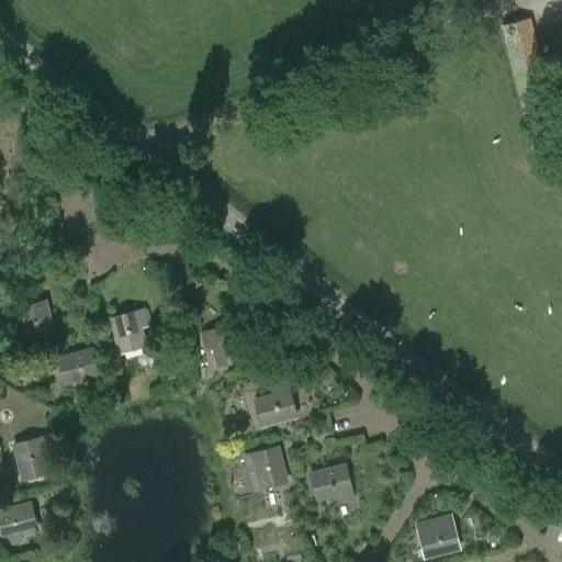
[(536,166),(561,158),(561,136),(530,17),(498,25),(536,166)]
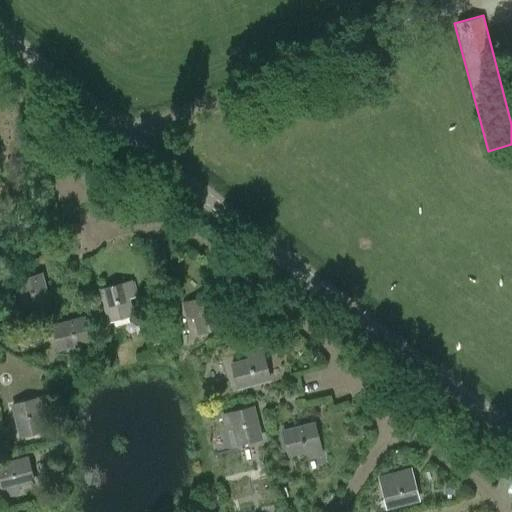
[(25,313),(51,307),(42,272),(9,281),(13,298),(20,296),(25,313)]
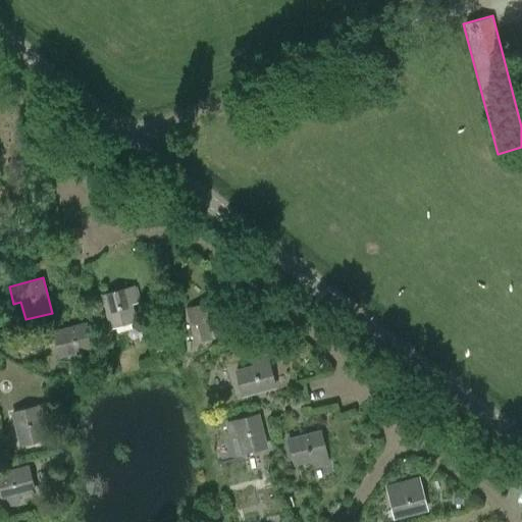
[(133,306),(140,303),(135,285),(100,295),(109,330),(137,322),(133,306)]
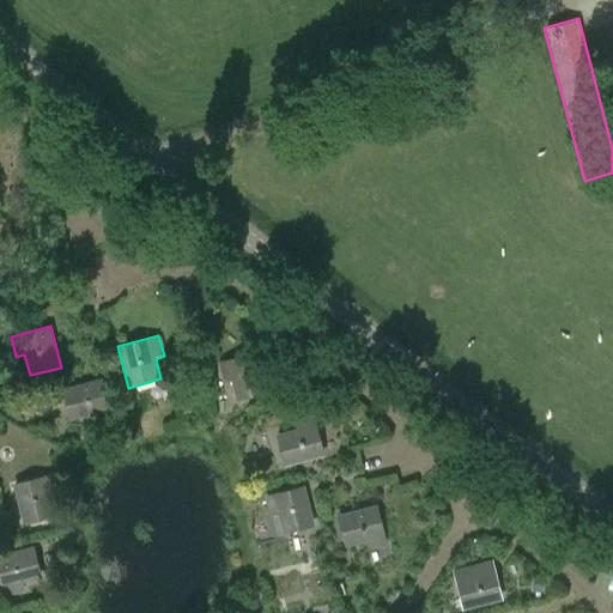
[(235,401),(267,393),(258,352),(217,362),(223,383),(230,381),(235,401)]
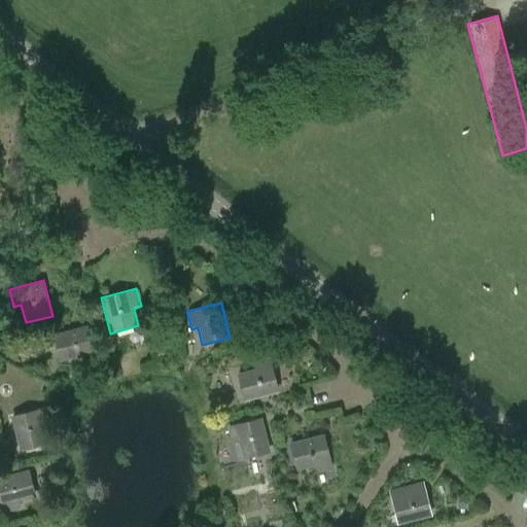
[(79,364),(97,359),(88,324),(53,334),(59,361),(77,357),(79,364)]
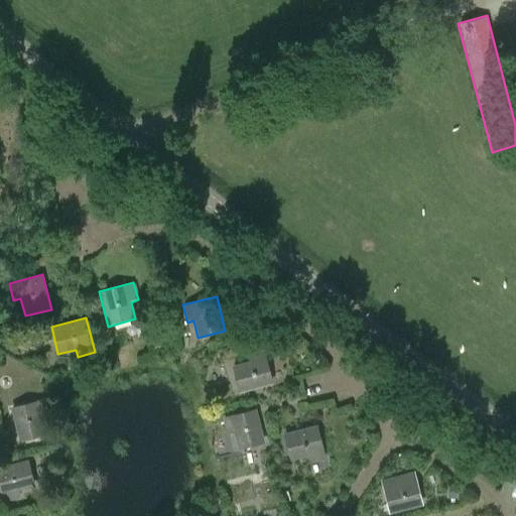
[(239,393),(274,384),(265,350),(246,354),(247,360),(232,365),(239,393)]
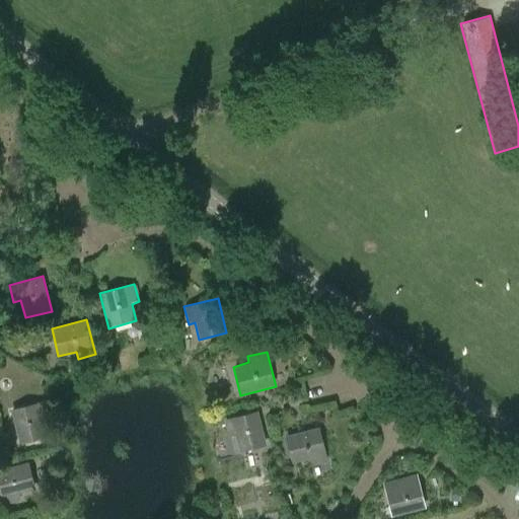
[(44,420),(50,418),(45,400),(10,410),(19,444),(47,438),(44,420)]
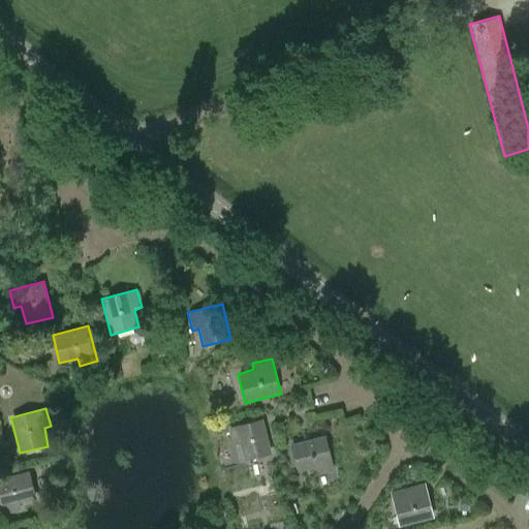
[(241,461),(272,455),(262,418),(227,428),(230,445),(231,446),(239,444),(241,461)]
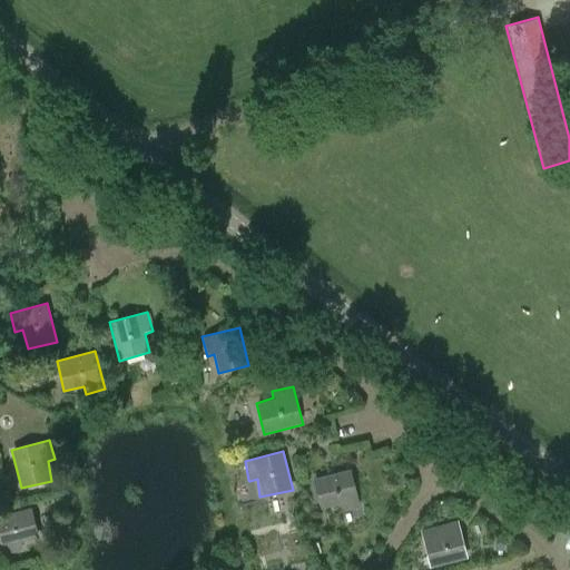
[(341,511),(360,507),(352,469),(313,479),(321,510),(338,504),(341,511)]
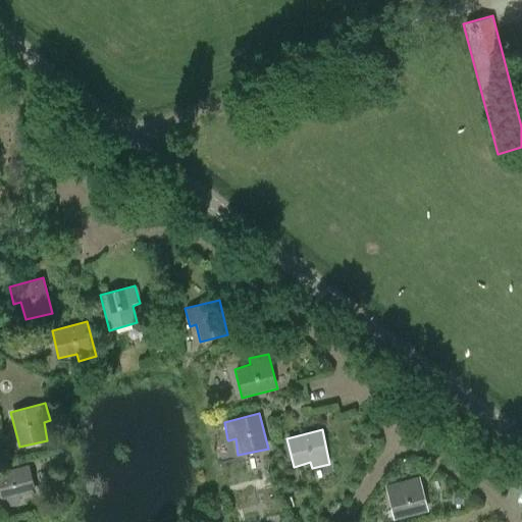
[(19,497),(37,492),(30,466),(0,473),(0,497),(2,509),(20,504),(19,497)]
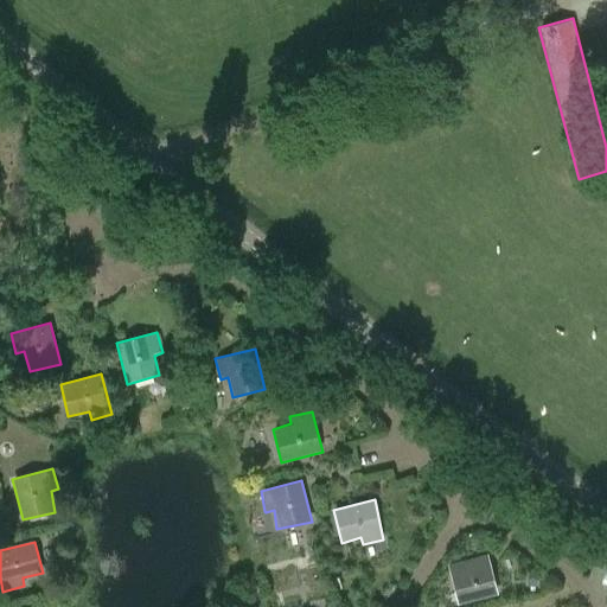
[(458,605),(499,594),(489,554),(468,560),(470,567),(449,573),(458,605)]
